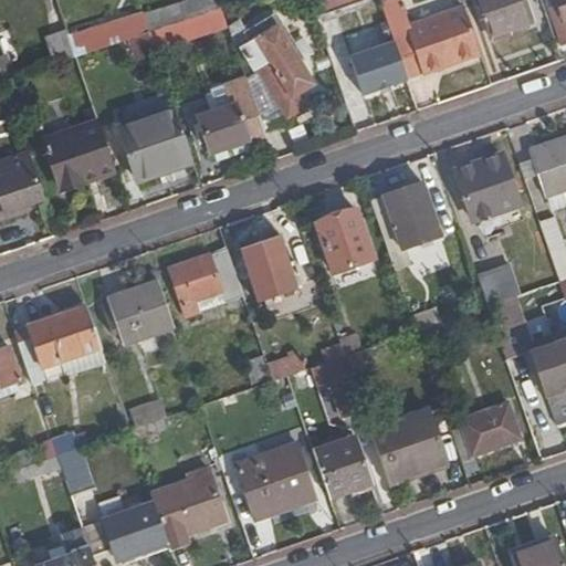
[(143,16),(149,32),(220,8),(217,0),(196,0),(185,3),(185,1),(143,16)]
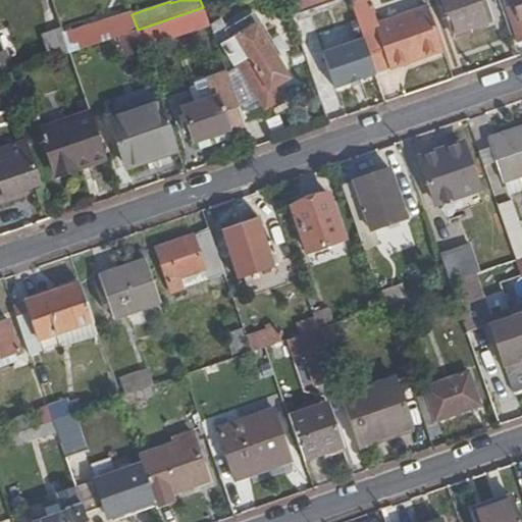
[(286,0),(292,15),(335,0),(286,0)]
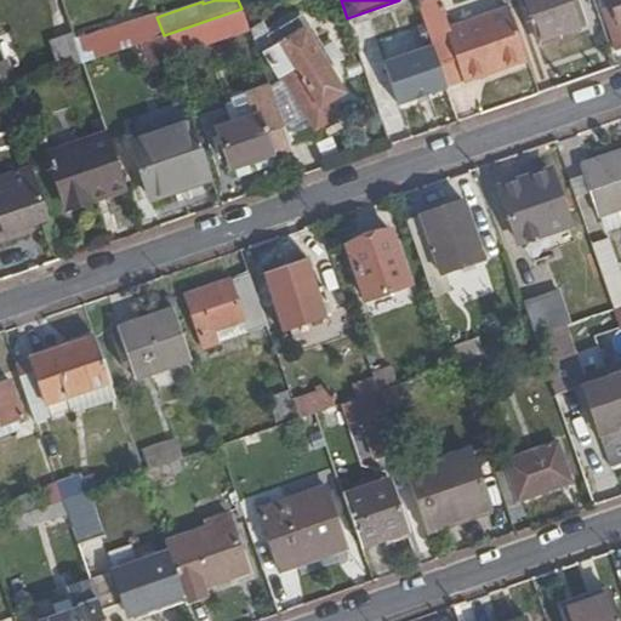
[(461,85),(527,64),(508,10),(446,29),(436,0),(419,6),(432,44),(448,86),(460,80),(461,85)]
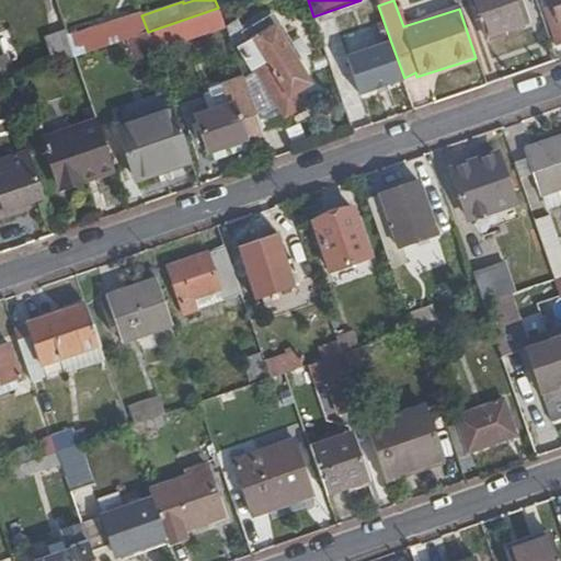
[(473,0),(488,39),(504,34),(503,31),(525,23),(516,0),(473,0)]
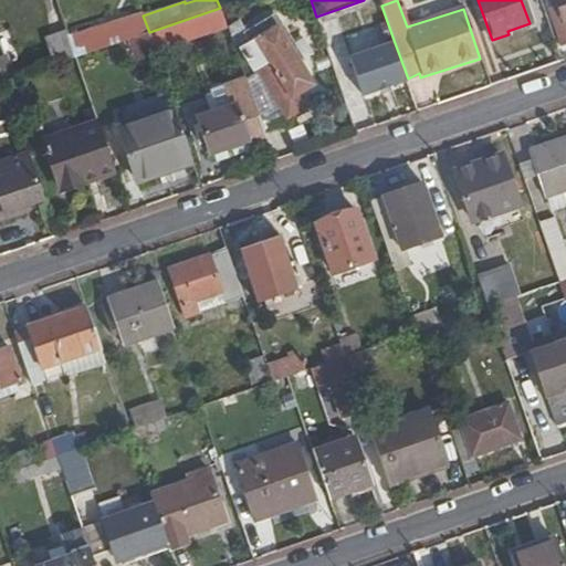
[(565,0),(548,0),(564,43),(565,42),(565,0)]
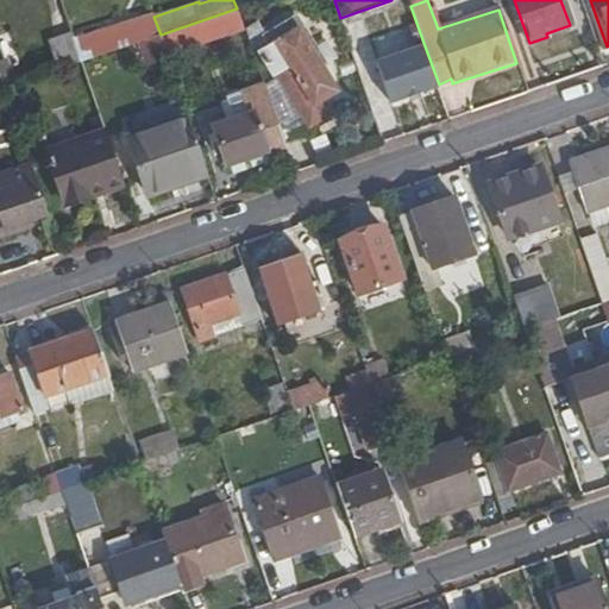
[(143,41),(161,35),(154,17),(154,14),(135,22),(140,41),(143,41)]
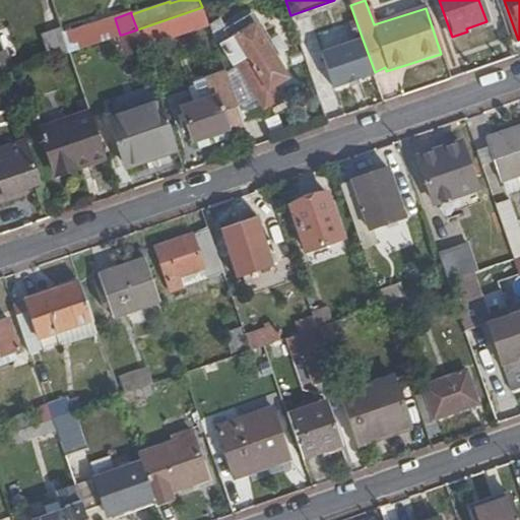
[(246,16),(222,30),(229,40),(219,46),(233,66),(236,64),(257,96),(274,85),(287,76),(255,24),(252,26),(246,16)]
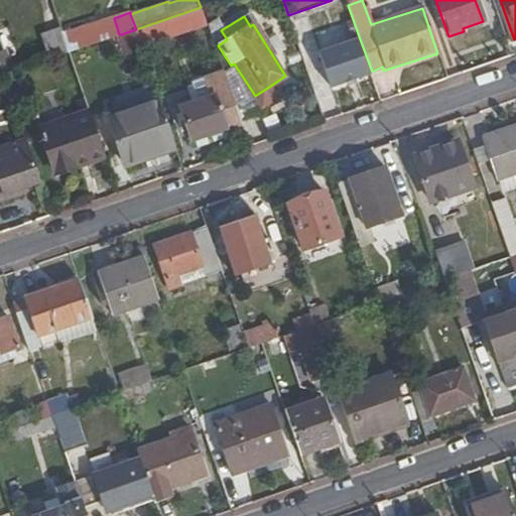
[(69,52),(119,34),(114,18),(63,35),(69,52)]
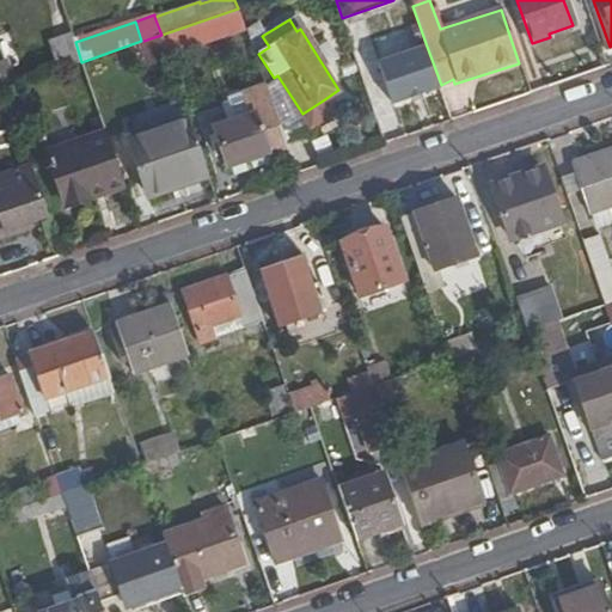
[(255,25),(245,31),(246,34),(258,54),(269,47),(262,36),(255,25)]
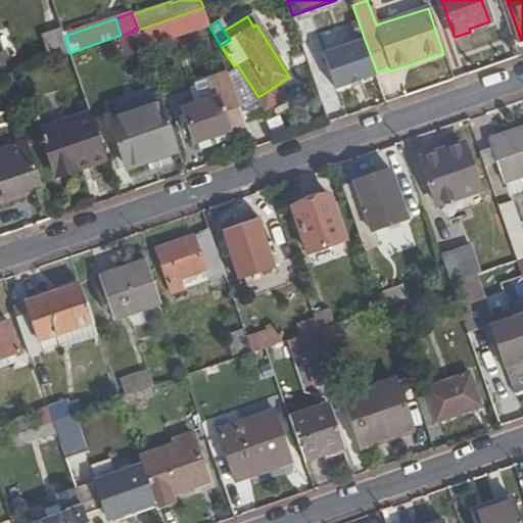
[(138,30),(123,35),(130,54),(145,48),(138,30)]
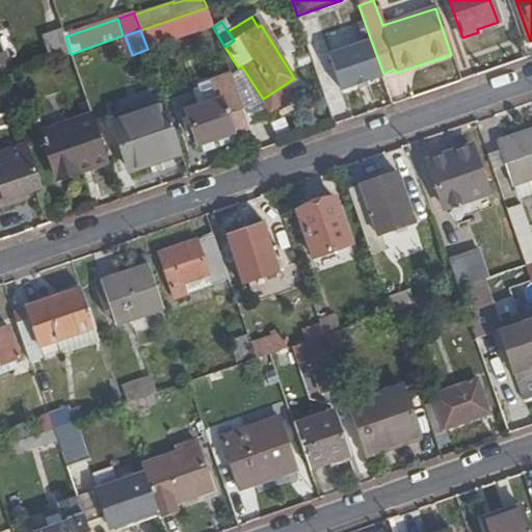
[(50,61),(71,54),(65,36),(44,44),(50,61)]
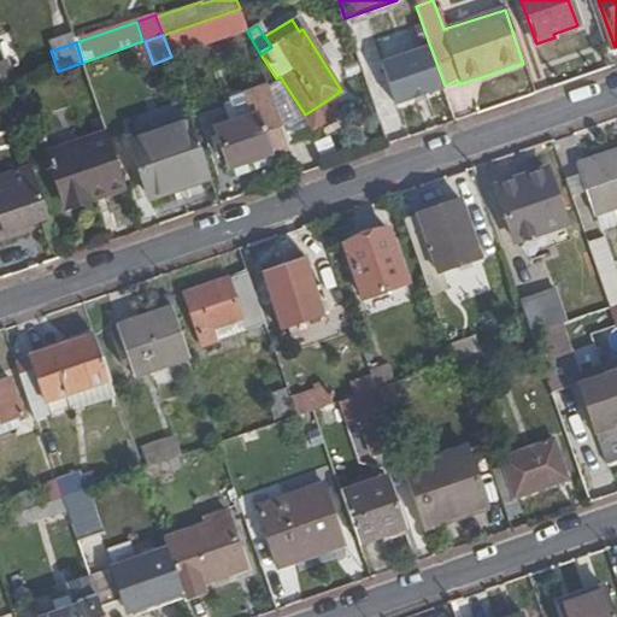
[(445,86),(429,43),(382,60),(398,103),(445,86)]
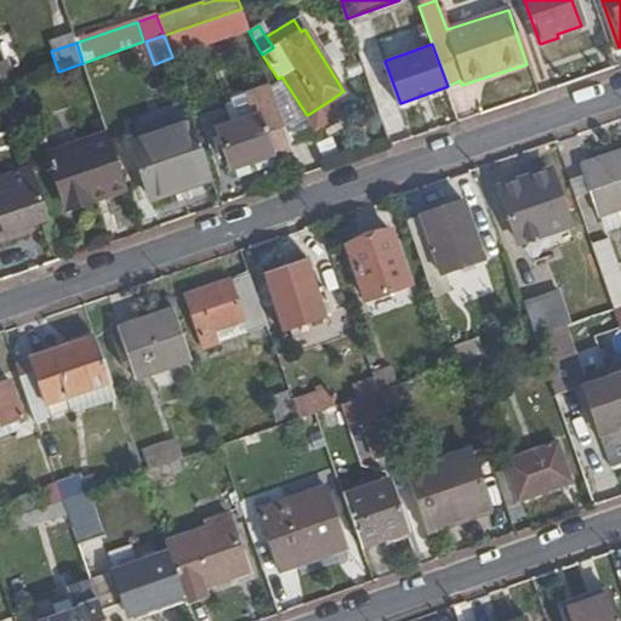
[(284,136),(268,90),(245,98),(251,115),(239,120),(218,127),(231,165),(288,147),(284,136)]
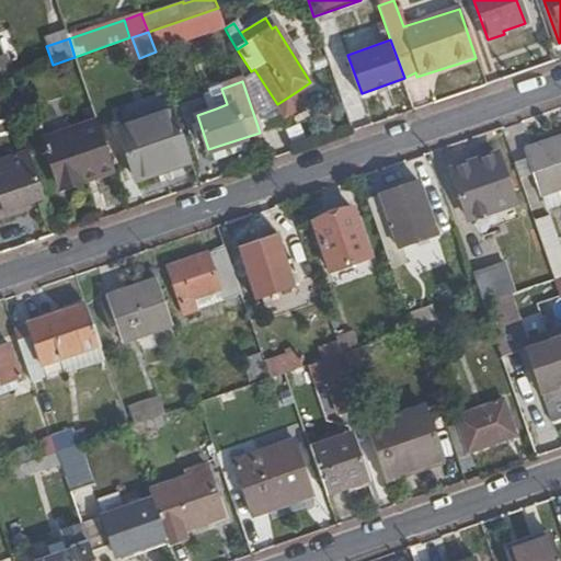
[(193,104),(197,115),(216,109),(227,104),(221,89),(196,96),(193,104)]
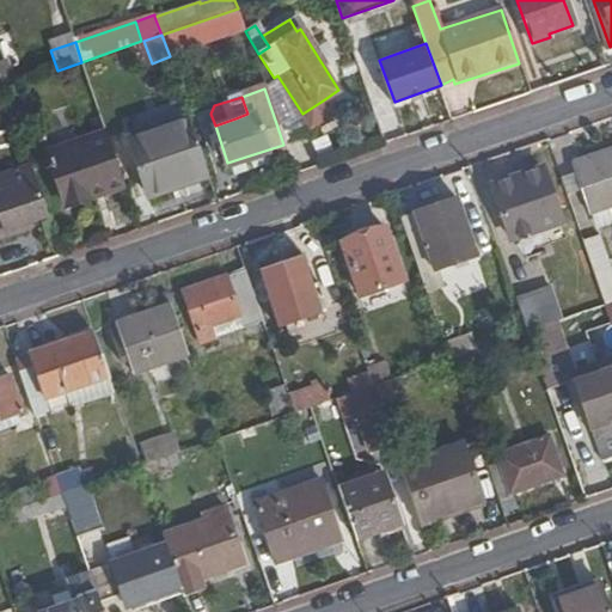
[(331,112),(323,101),(303,114),(310,126),(331,112)]
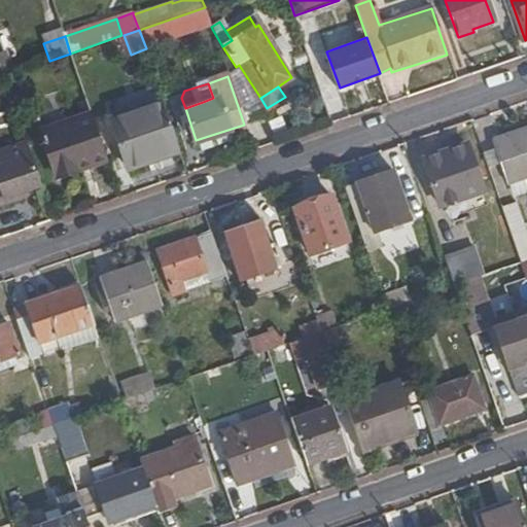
[(164,103),(162,96),(110,113),(112,119),(164,103)]
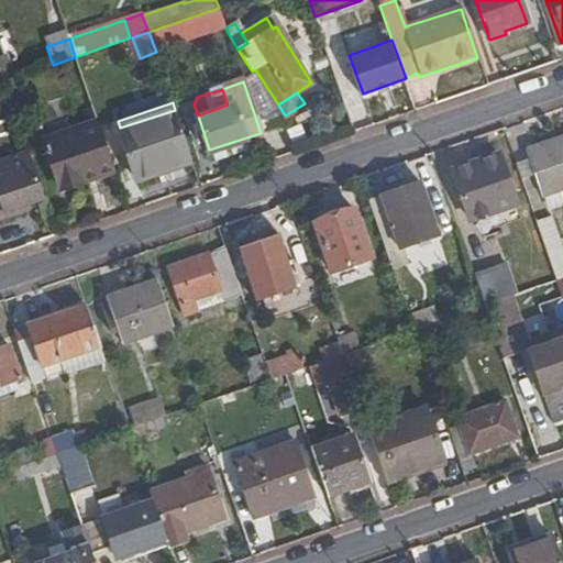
[(175,110),(120,128),(136,177),(157,170),(155,164),(189,153),(175,110)]
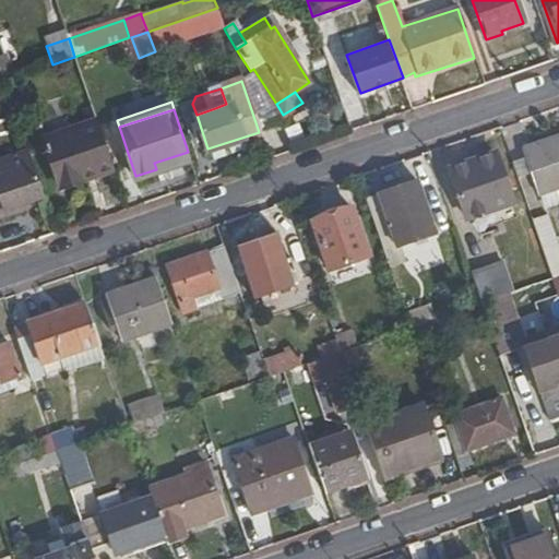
[(111,166),(96,120),(42,139),(58,186),(111,166)]
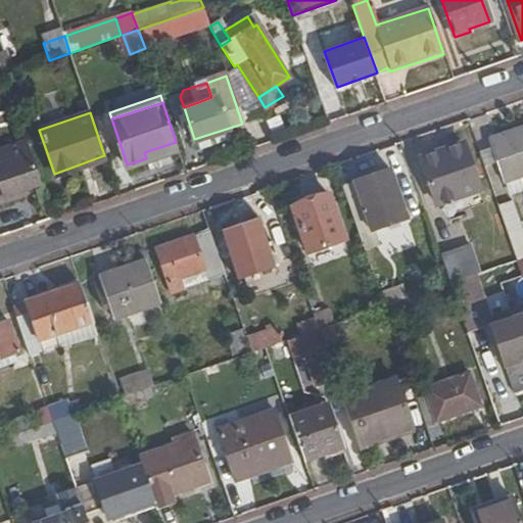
[(492,146),(498,161),(505,180),(510,195),(522,190),(522,128),(490,139),(492,146)]
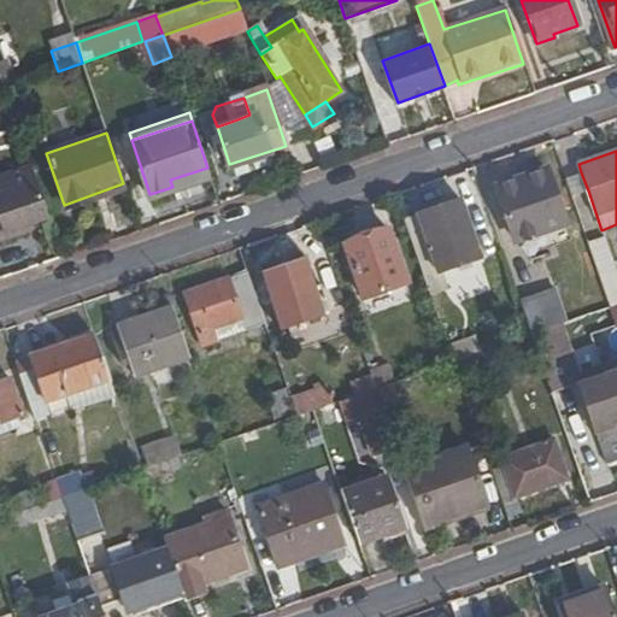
[(1,233),(48,216),(31,166),(0,175),(0,238),(4,236),(1,233)]
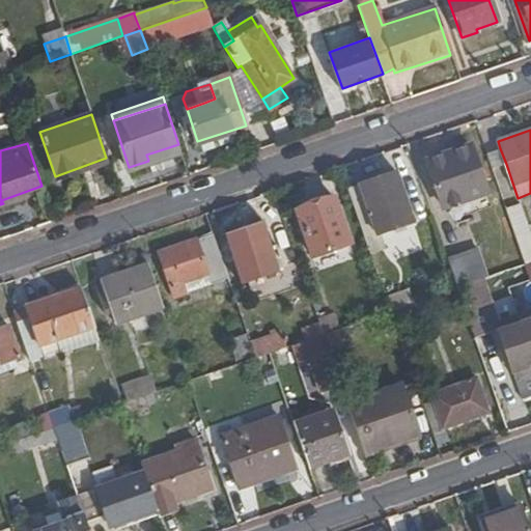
[(146,155),(148,161),(180,150),(178,144),(146,155)]
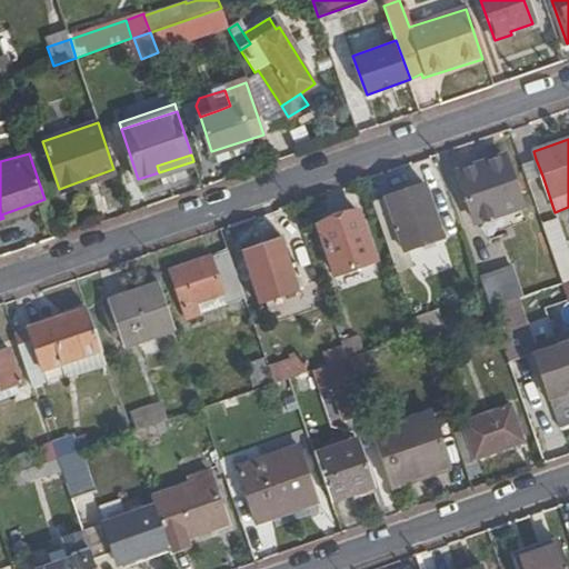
[(458,172),(475,220),(520,205),(505,157),(458,172)]
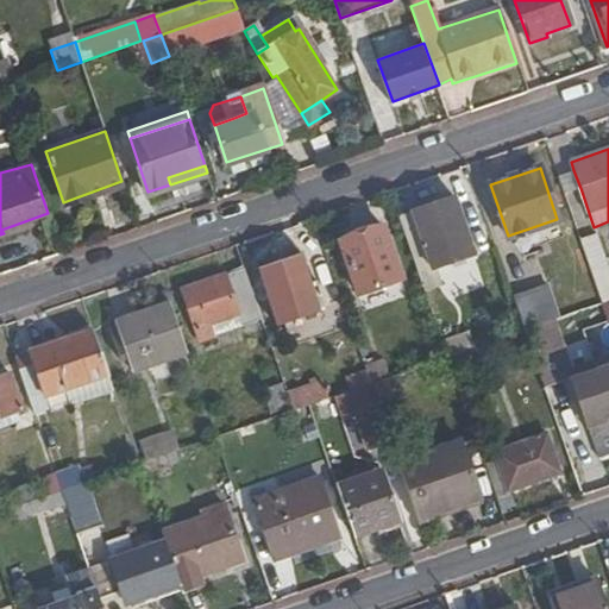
[(558,175),(564,193),(581,188),(573,170),(558,175)]
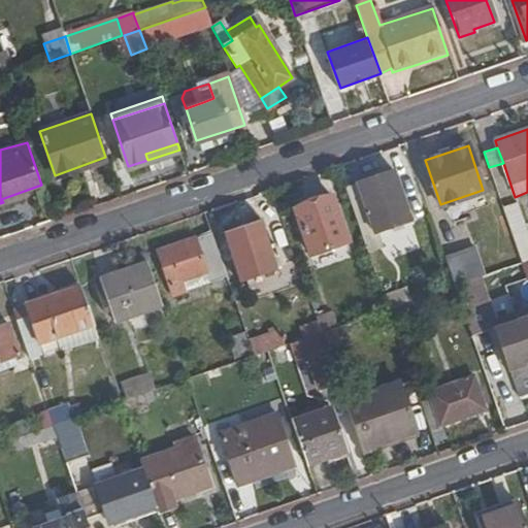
[(57,180),(107,162),(105,157),(55,175),(57,180)]
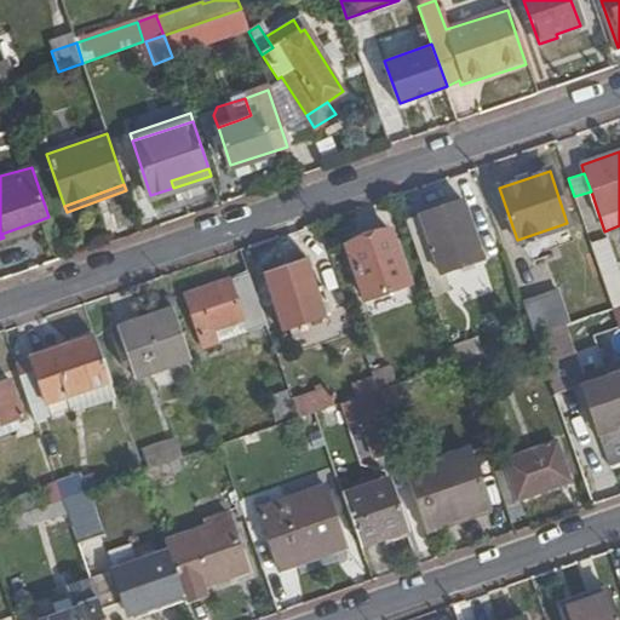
[(461,200),(406,219),(425,276),(481,257),(461,200)]
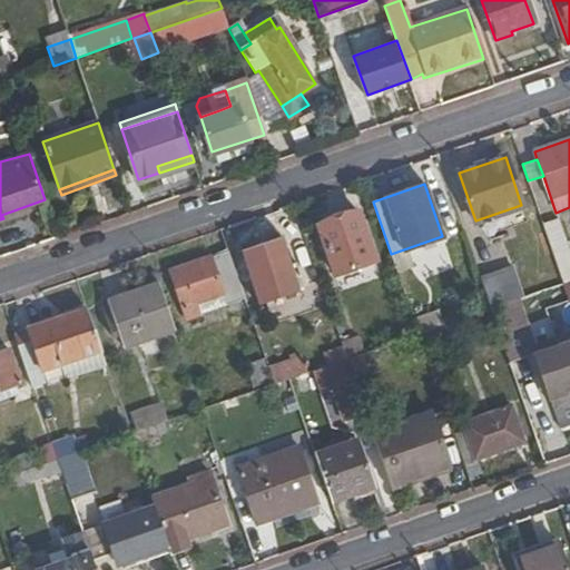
[(316,224),(334,274),(373,261),(356,210),(316,224)]
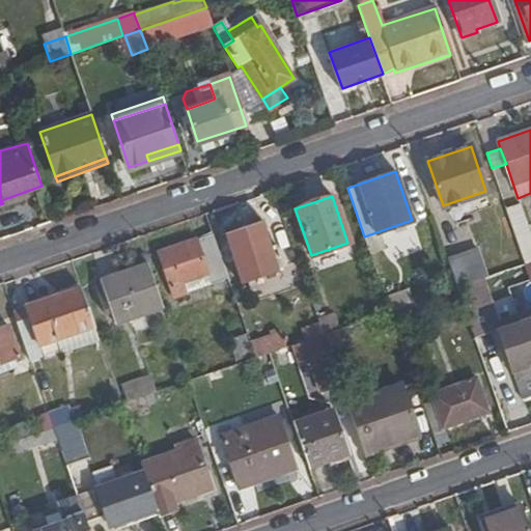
[(530,227),(523,202),(505,208),(525,263),(530,261),(530,227)]
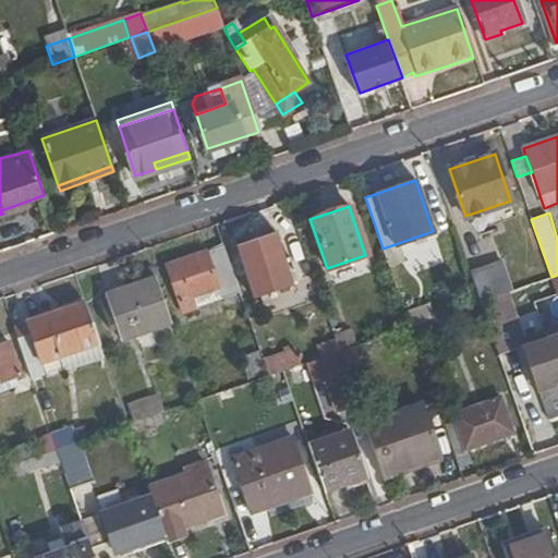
[(255,298),(293,284),(275,232),(237,244),(255,298)]
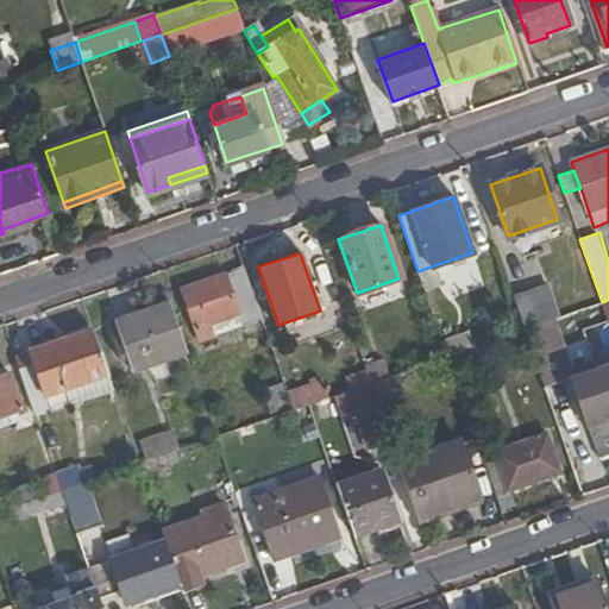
[(261,319),(243,268),(223,274),(236,313),(234,314),(238,326),(261,319)]
